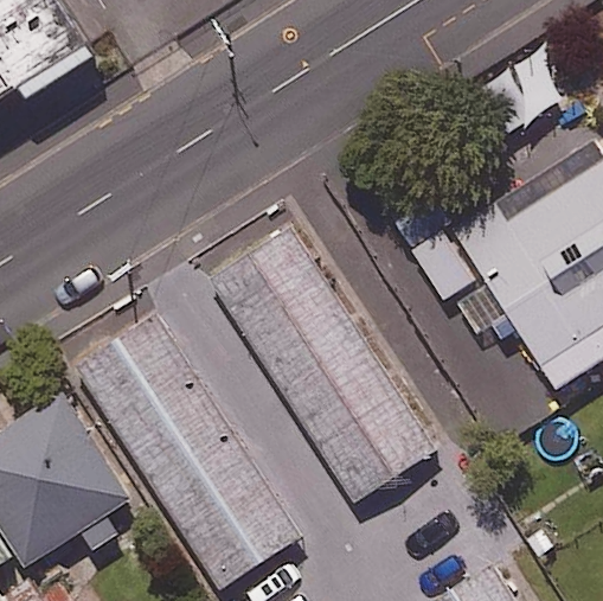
[(78,0),(0,0),(0,93),(100,33),(78,0)]
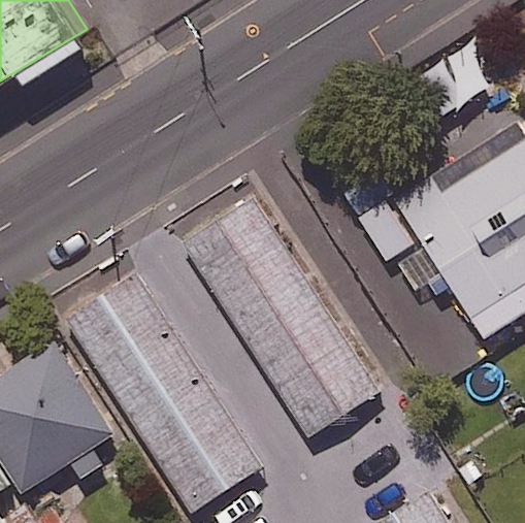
[(494,86),(469,46),(411,83),(435,123),(494,86)]
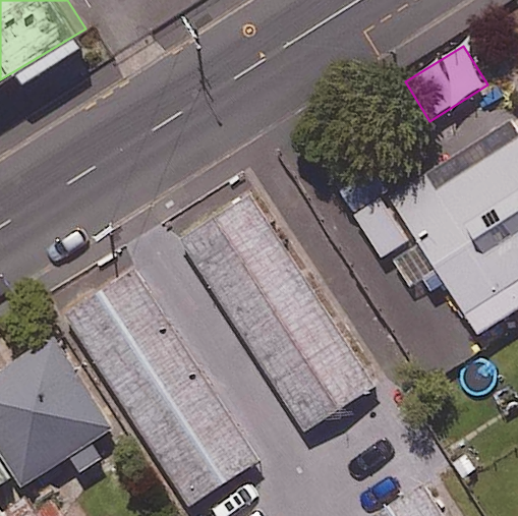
[(517,135),(449,180),(440,166),(390,197),(477,334),(517,307),(517,135)]
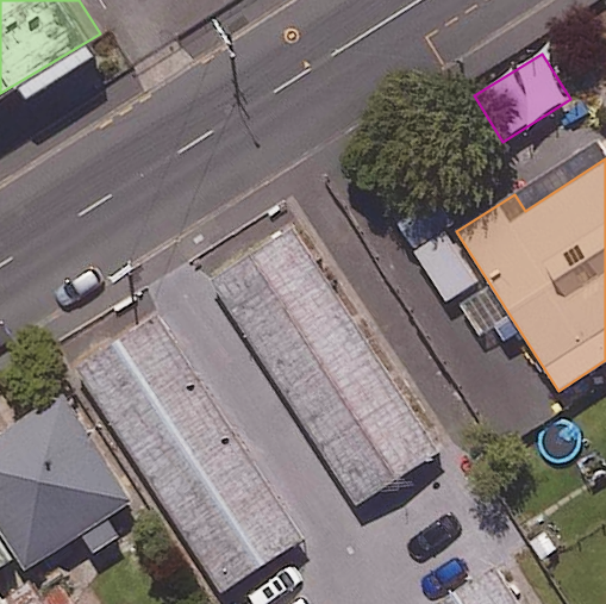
[(438,452),(291,226),(210,281),(357,505),(438,452)]
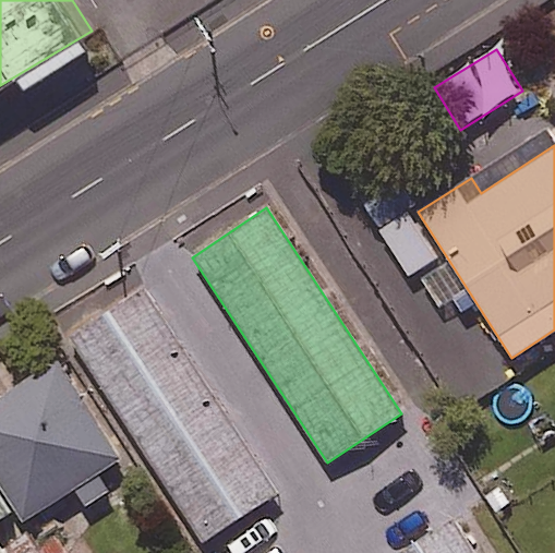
[(277,493),(144,290),(69,340),(201,543),(277,493)]
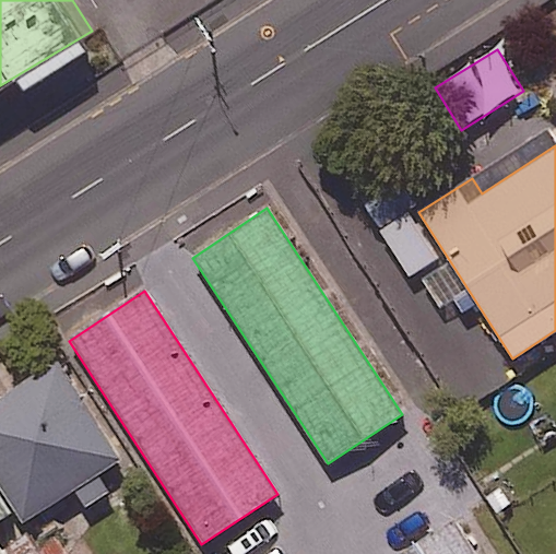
[(122,459),(57,361),(0,398),(0,482),(26,521),(73,490),(85,508),(108,493),(97,476),(122,459)]
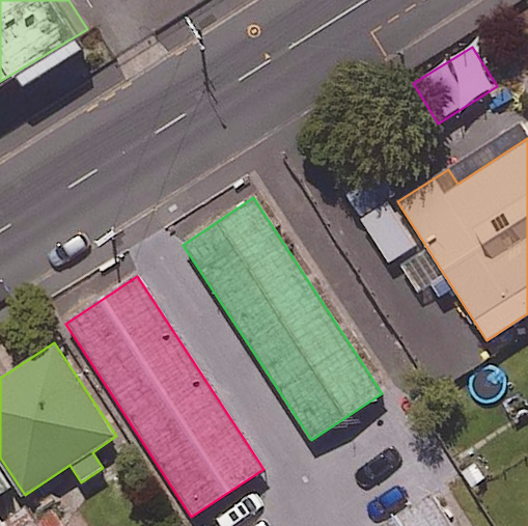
[(0,492),(8,487),(0,473),(0,525),(4,525),(0,520),(0,492)]
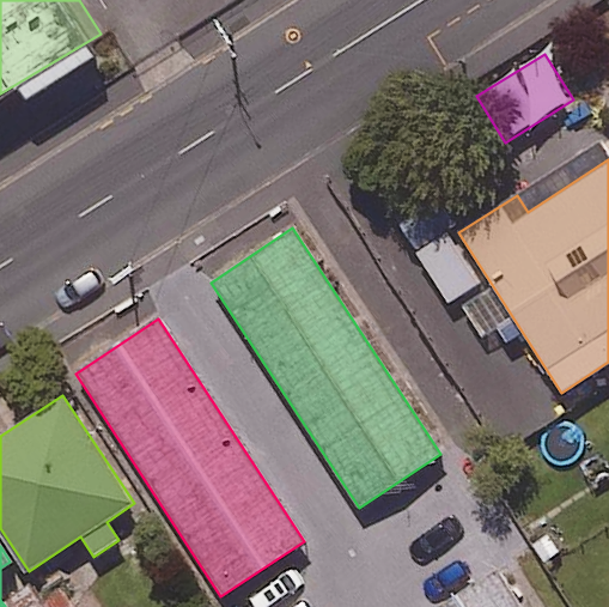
[(519,606),(497,571),(442,606),(519,606)]
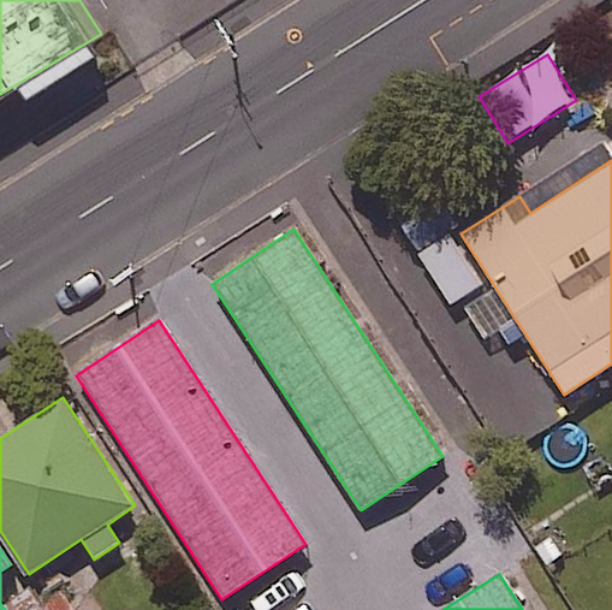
All buildings are outlined.
